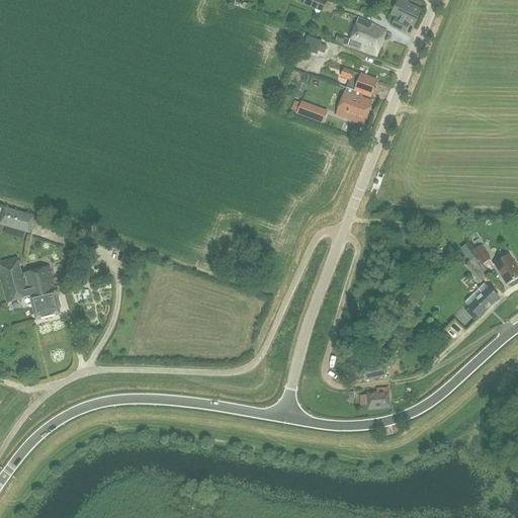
[(234,0),(233,6),(246,9),(248,4),(235,0),(234,0)]
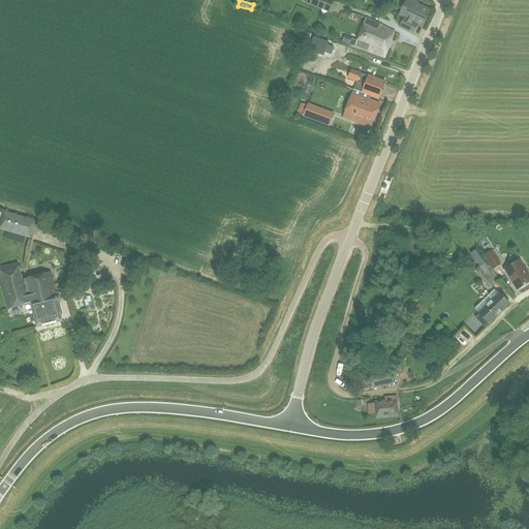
[(306,0),(305,3),(330,12),(334,0),(306,0)]
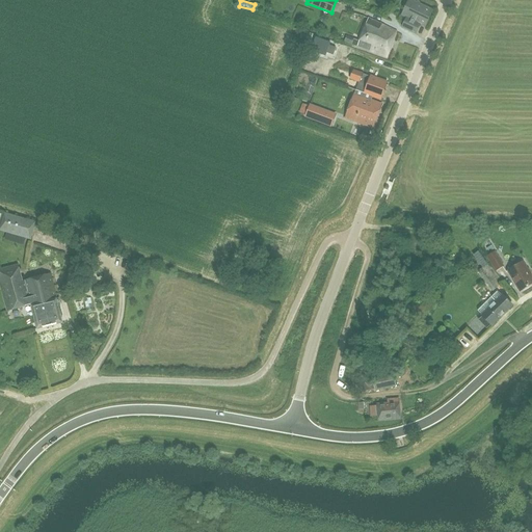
[(409,0),(402,17),(407,20),(402,29),(416,35),(421,25),(425,28),(433,11),(409,0)]
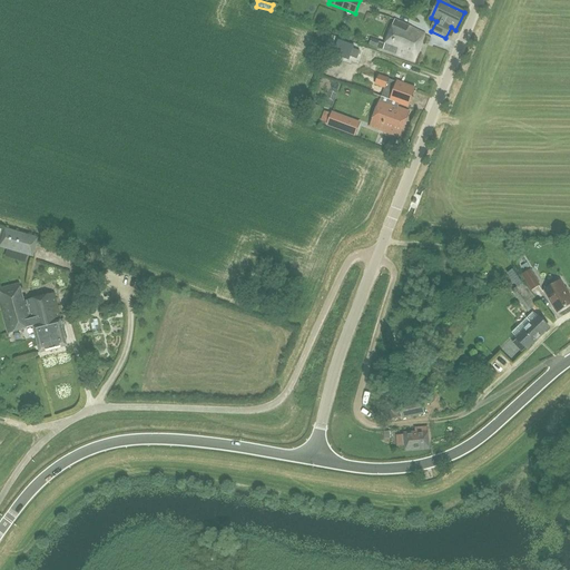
[(395,21),(386,45),(366,37),(364,43),(383,51),(414,64),(425,35),(395,21)]
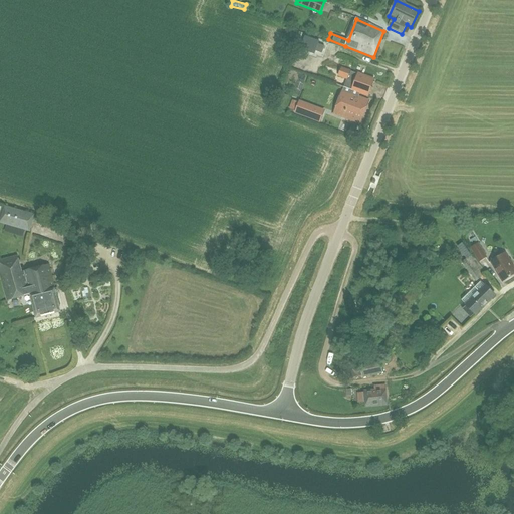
[(318,44),(318,41),(304,36),(299,48),(314,54),(315,50),(321,53),(324,46),(318,44)]
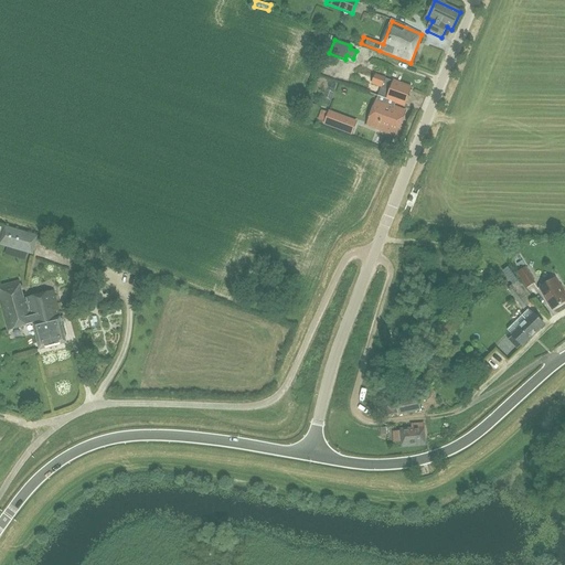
[(344,66),(368,75),(371,65),(349,56),(344,66)]
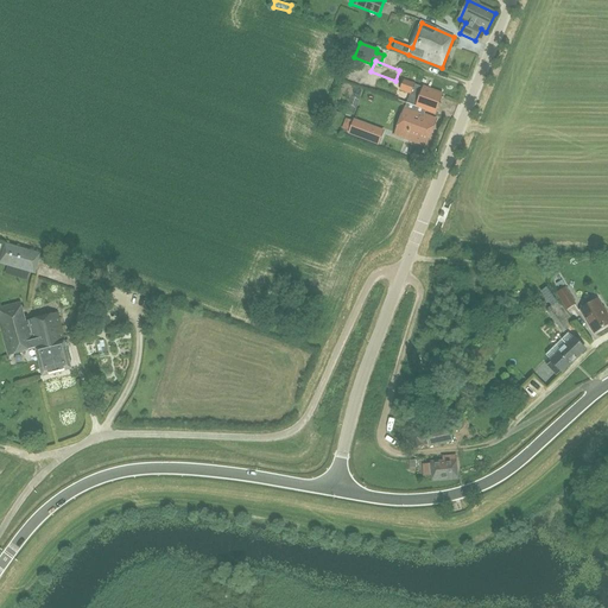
[(436,121),(422,115),(425,109),(435,113),(442,95),(424,88),(423,88),(413,84),(413,83),(405,81),(401,90),(412,94),(396,135),(426,147),(436,121)]
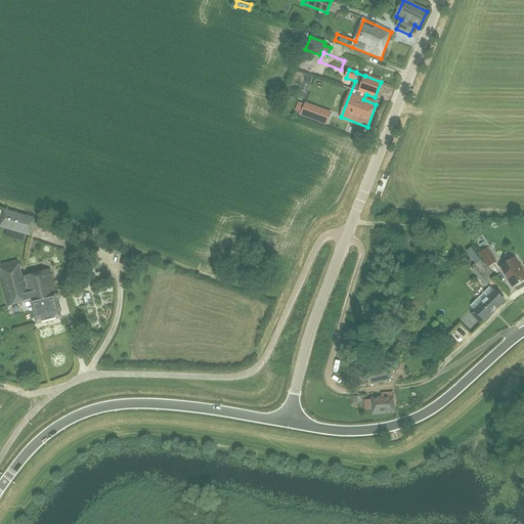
[(300,116),(317,122),(321,108),(305,102),(300,116)]
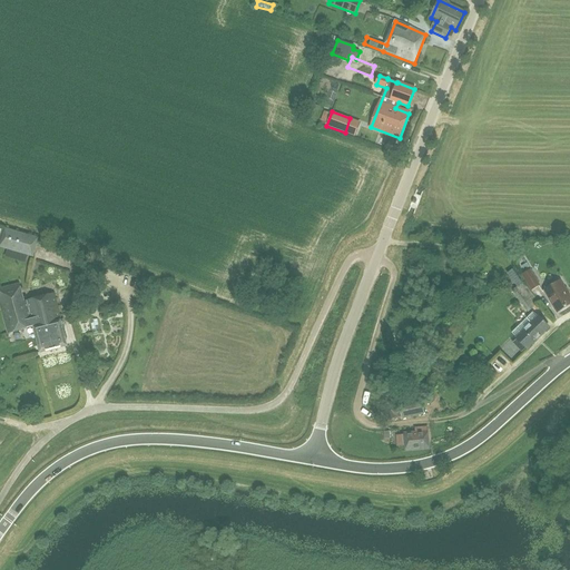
[(38,238),(5,229),(5,231),(0,246),(0,245),(0,247),(32,257),(38,238)]
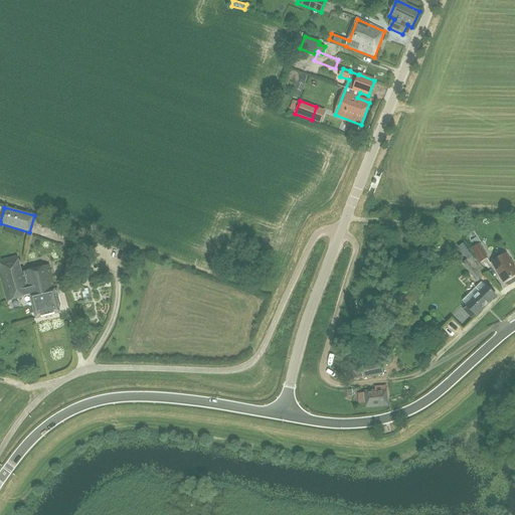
[(479,244),(472,248),(480,263),(487,259),(479,244)]
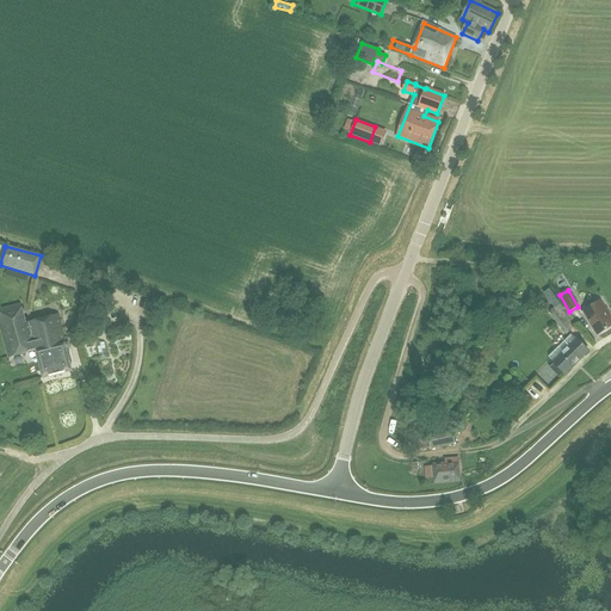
[(548,312),(566,334),(578,325),(560,302),(548,312)]
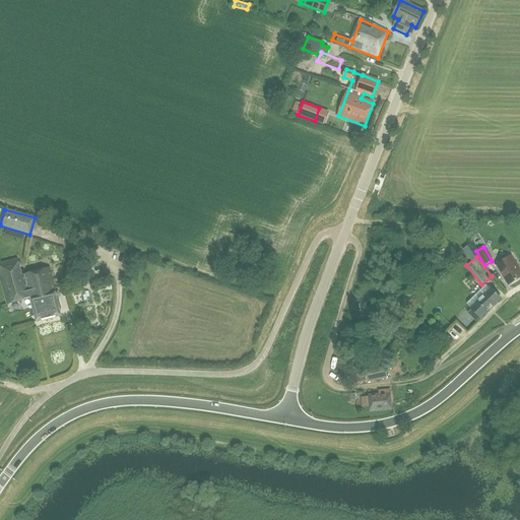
[(519,272),(510,257),(497,265),(509,285),(519,277),(519,272)]
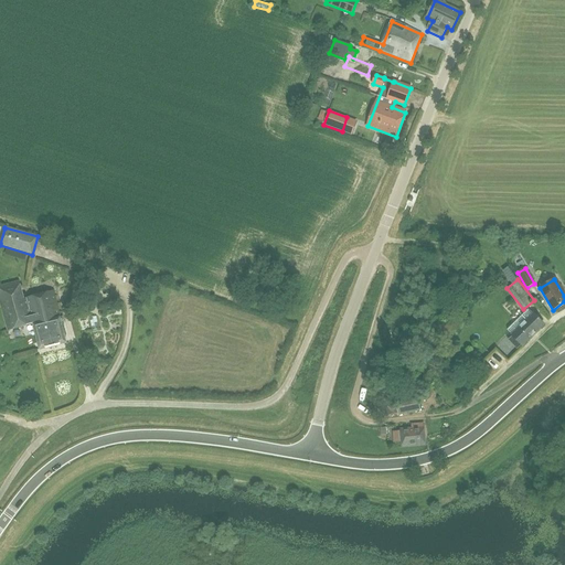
[(33,326),(40,351),(67,344),(61,319),(55,292),(28,299),(24,299),(20,283),(0,286),(0,301),(8,332),(33,326)]
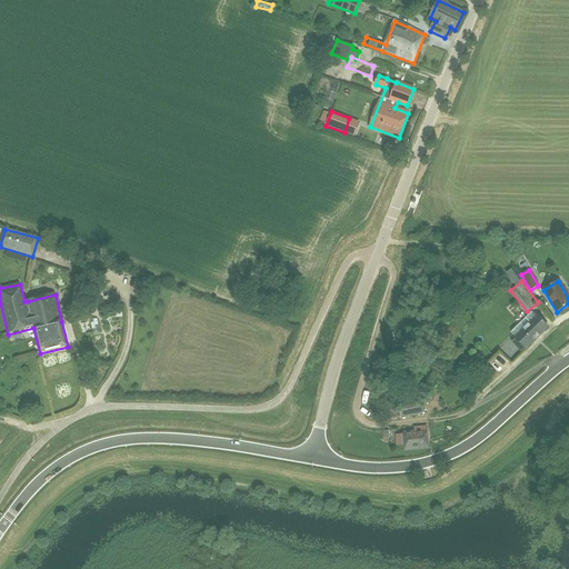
[(537,317),(515,338),(525,349),(547,328),(537,317)]
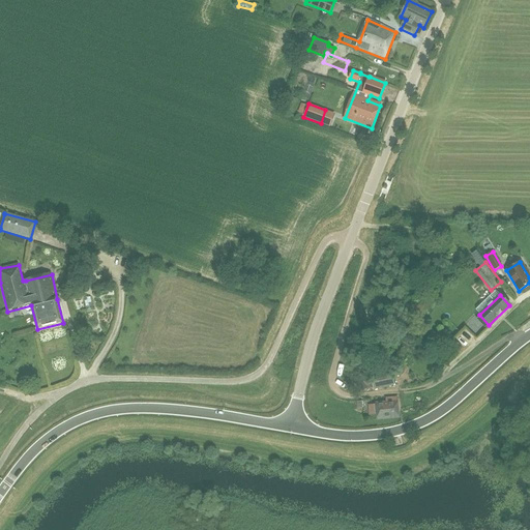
[(465,323),(473,330),(480,323),(473,315),(465,323)]
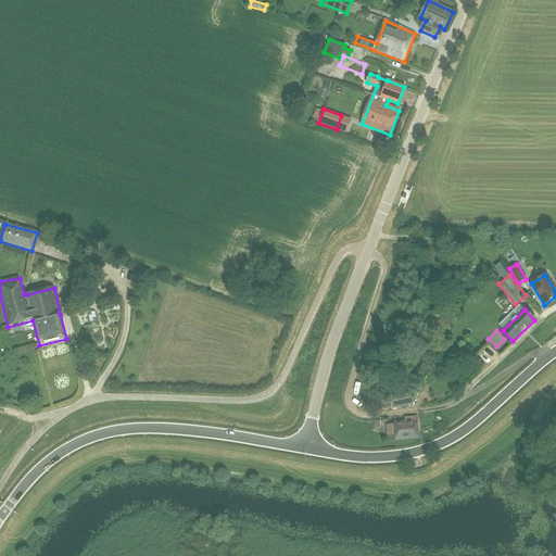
[(487,345),(481,349),(489,358),(493,354),(487,345)]
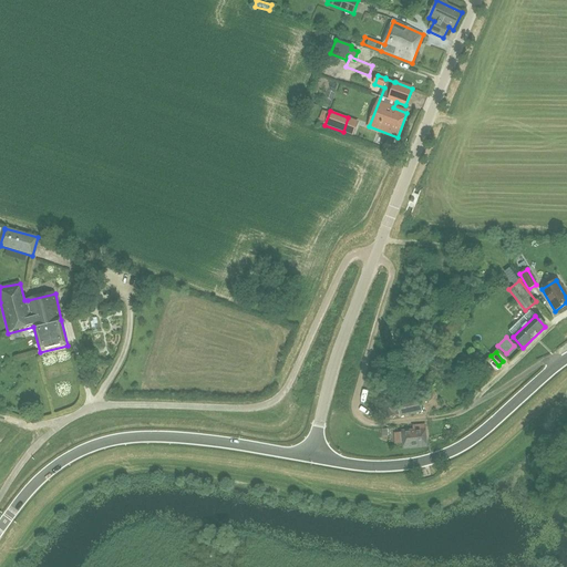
[(419,400),(398,404),(397,403),(385,406),(388,418),(400,414),(400,415),(422,411),(419,400)]
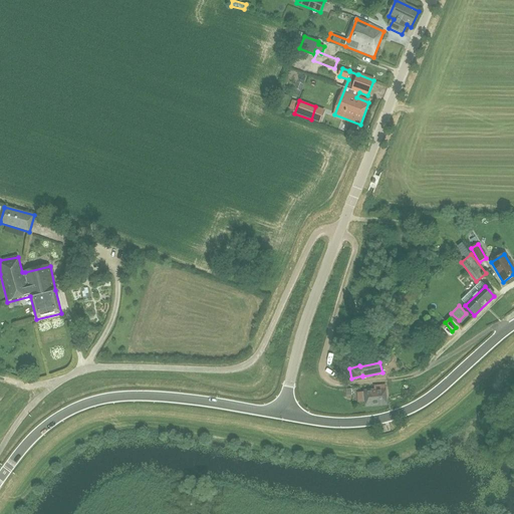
[(373,386),(373,391),(356,393),(357,403),(365,402),(365,408),(387,406),(386,384),(373,386)]
